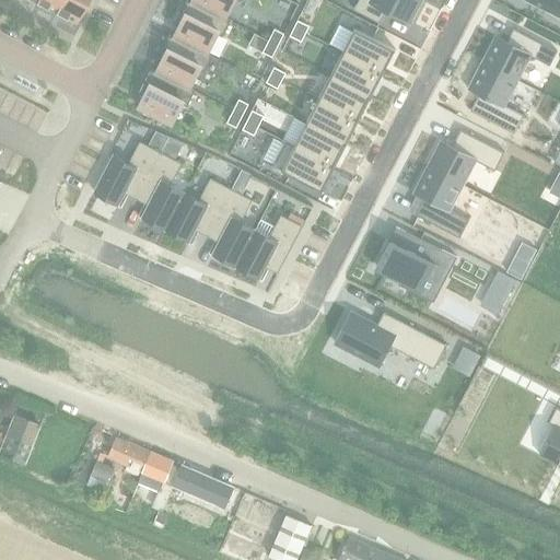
[(34,0),(54,10),(59,0),(34,0)]
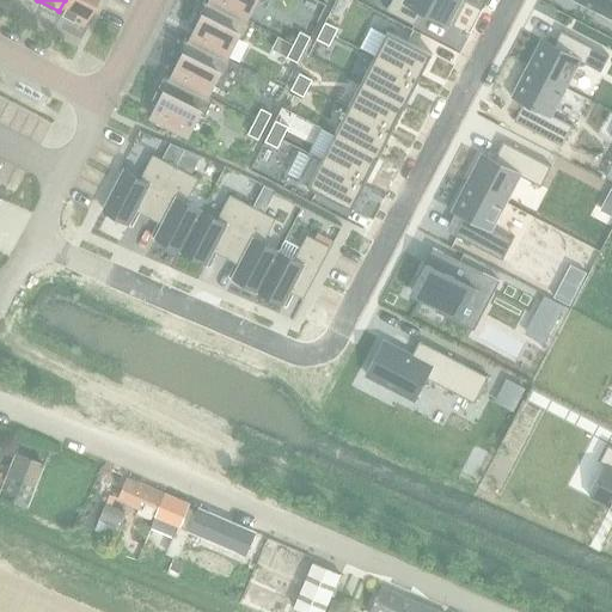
[(92,0),(65,0),(59,11),(80,22),(92,0)]
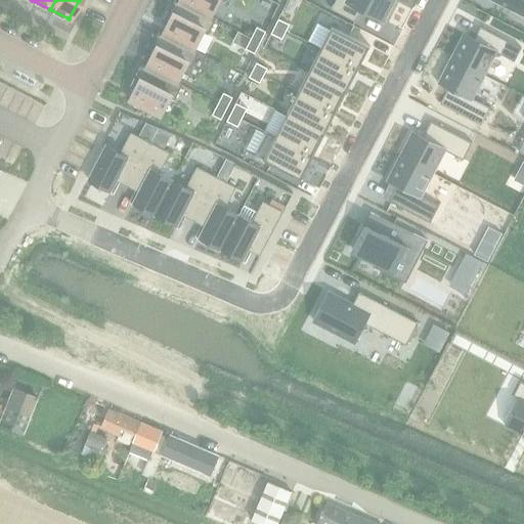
[(210,16),(181,2),(177,0),(174,0),(164,23),(169,26),(165,35),(192,49),(203,31),(208,33),(215,18),(210,16)]
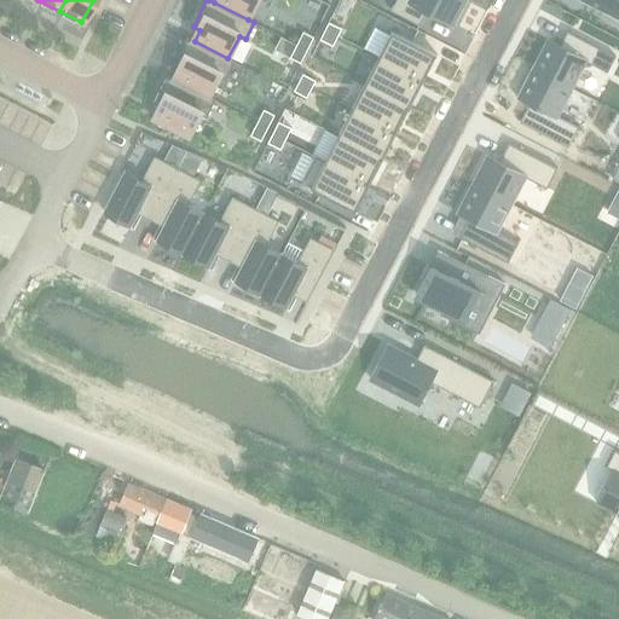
[(214,0),(214,3),(248,19),(256,0),(264,0),(265,0),(214,0)]
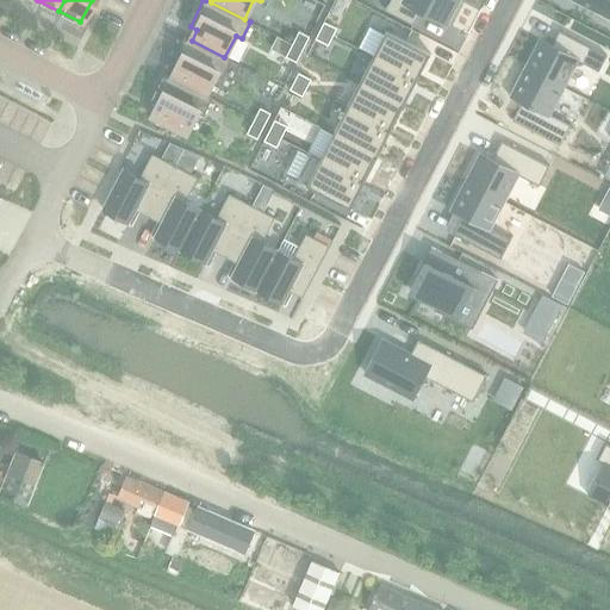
[(390,0),(385,11),(414,25),(421,10),(403,1),(403,0),(390,0)]
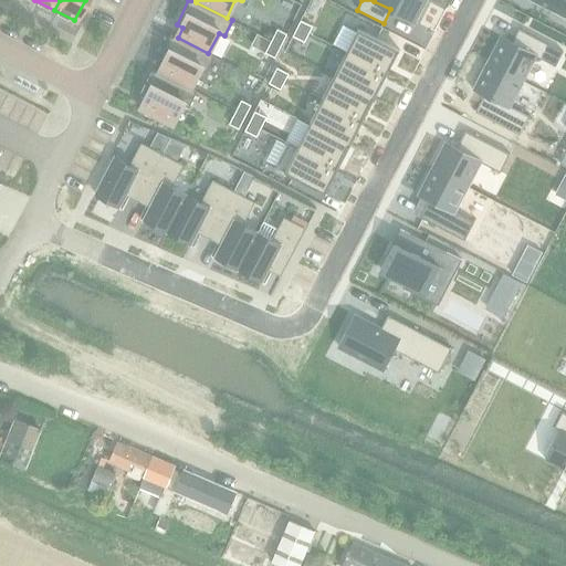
[(415,22),(425,0),(374,0),(374,1),(390,9),(415,22)]
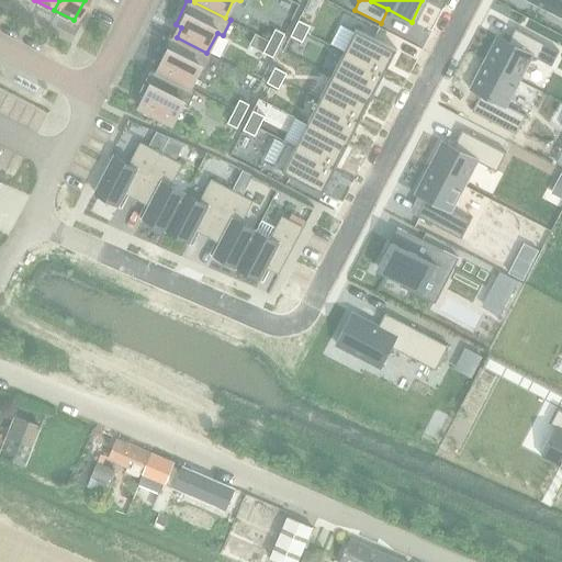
[(561,0),(531,0),(561,15),(561,0)]
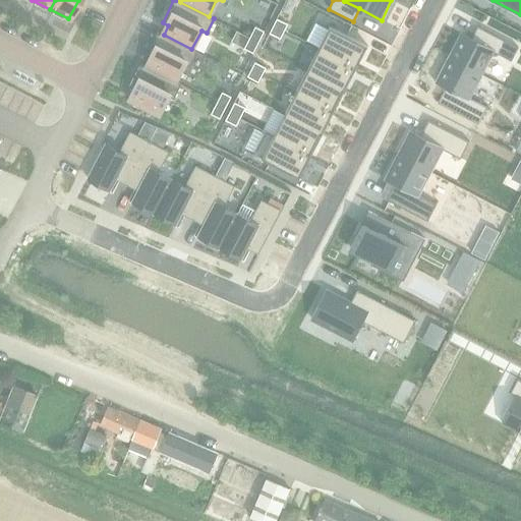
[(277,17),(273,25),(287,34),(291,25),(277,17)]
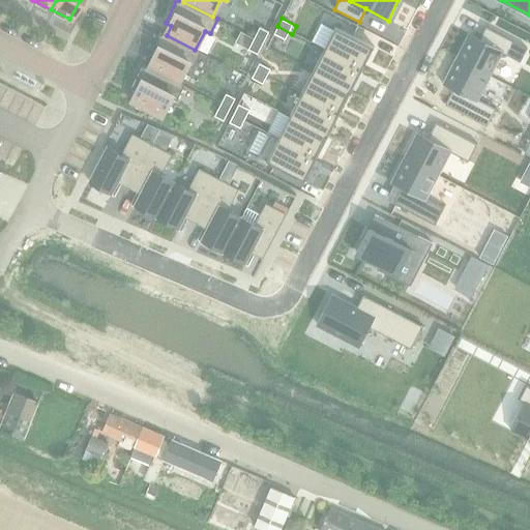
[(277,26),(273,34),(288,42),(292,34),(277,26)]
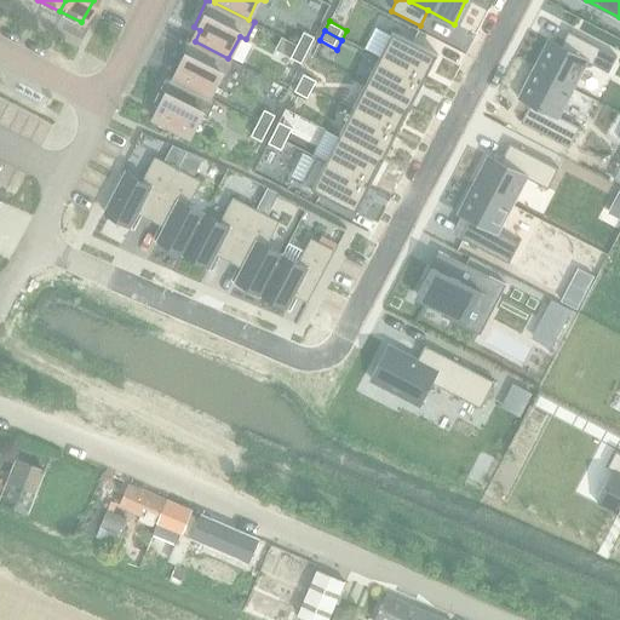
[(304,32),(297,45),(308,50),(314,38),(304,32)]
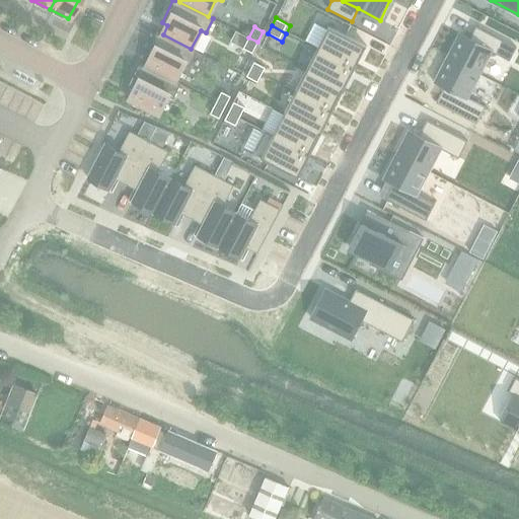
[(328,26),(316,49),(355,69),(366,46),(328,26)]
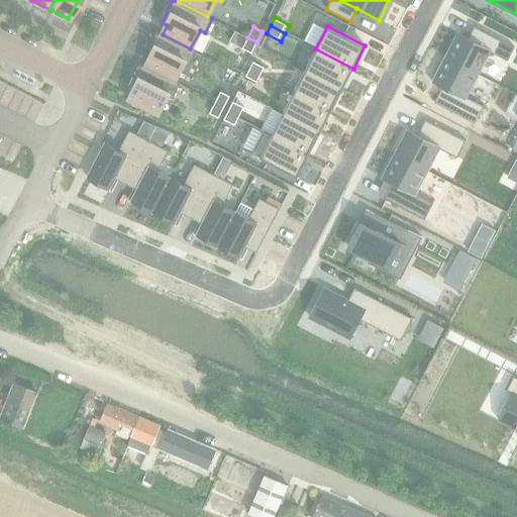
[(457,33),(445,57),(478,74),(490,52),(507,61),(514,47),(474,26),(468,38),(457,33)]
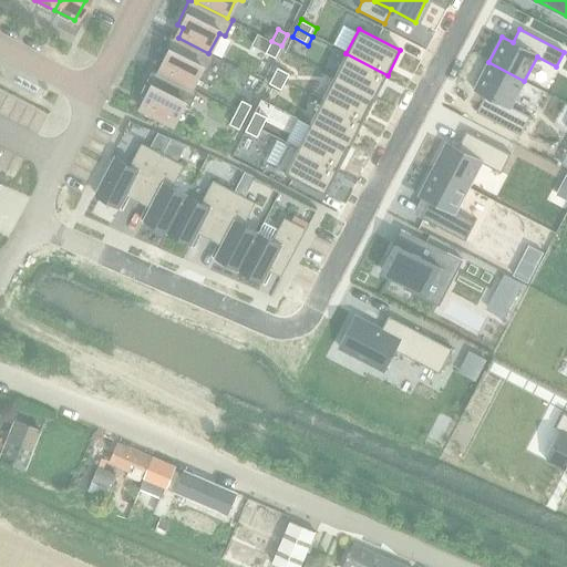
[(208,53),(178,38),(172,35),(160,60),(166,62),(161,73),(189,89),(200,68),(207,71),(215,57),(208,53)]
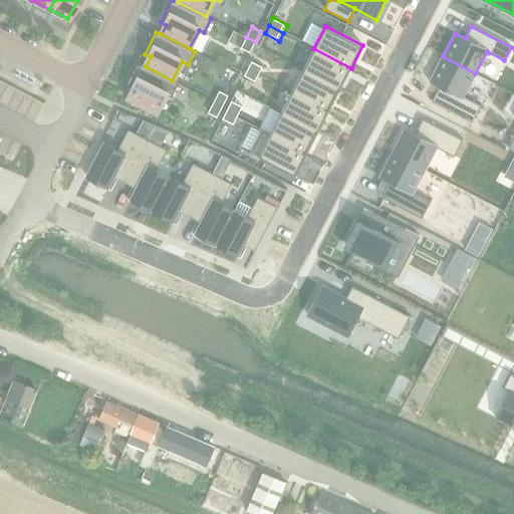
[(255,41),(246,37),(241,48),(249,52),(255,41)]
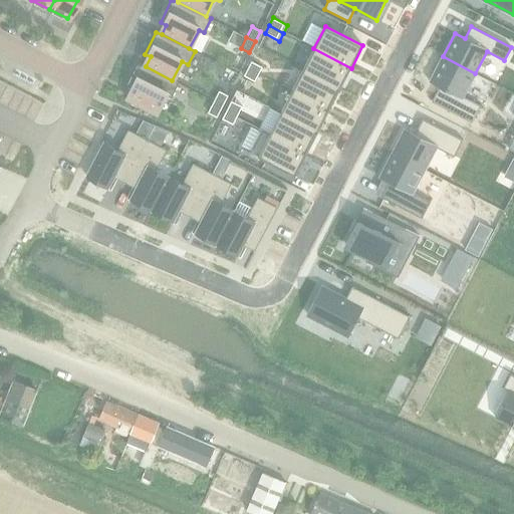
[(313,48),(302,69),(340,89),(351,68),(313,48)]
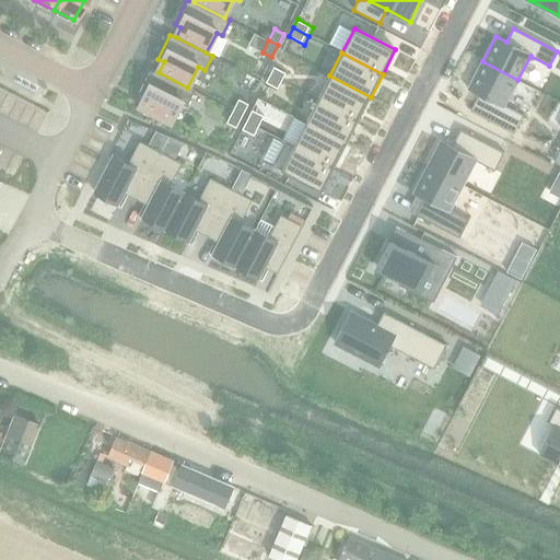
[(482,61),(468,88),(479,93),(470,111),(514,133),(524,115),(504,105),(517,80),(482,61)]
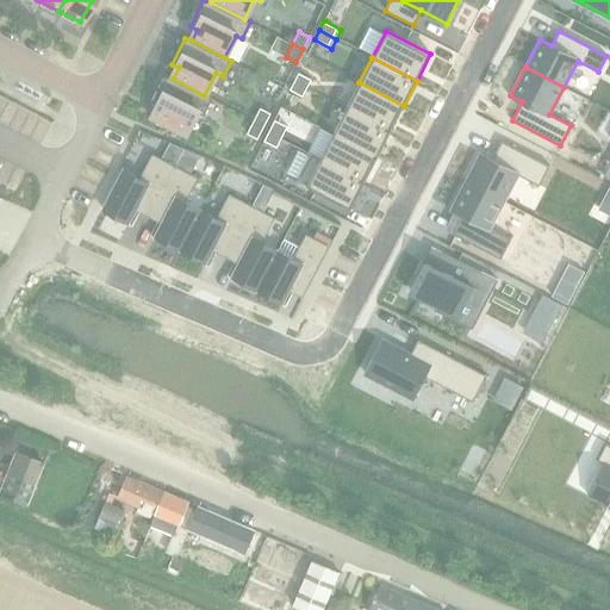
[(299,72),(294,81),(311,89),(316,80),(299,72)]
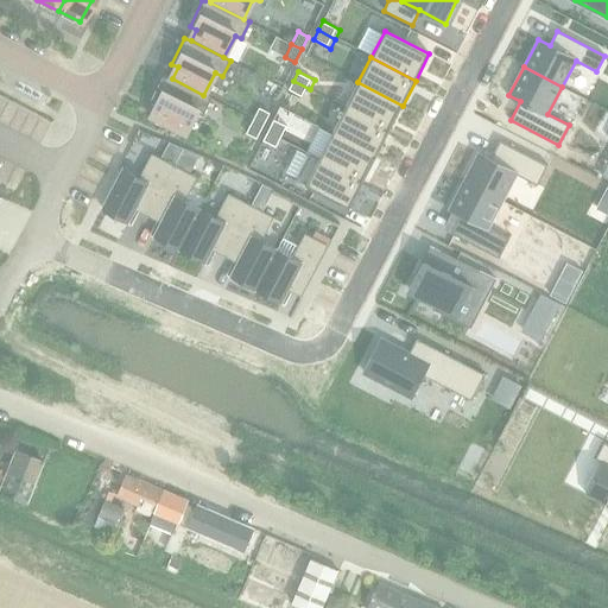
[(158,105),(152,118),(185,134),(196,111),(203,114),(210,100),(171,80),(172,78),(165,76),(152,102),(158,105)]
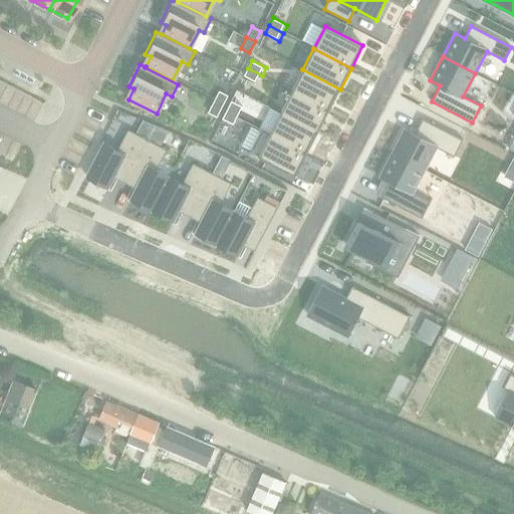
[(248,68),(243,76),(258,83),(262,75),(248,68)]
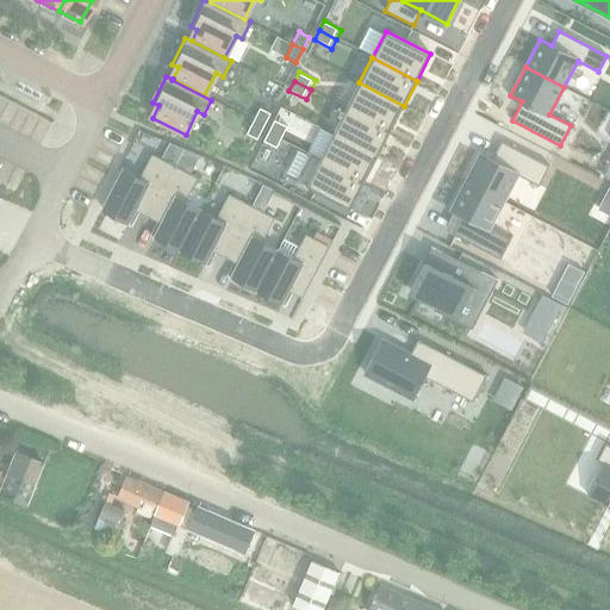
[(359,82),(346,109),(391,131),(404,106),(359,82)]
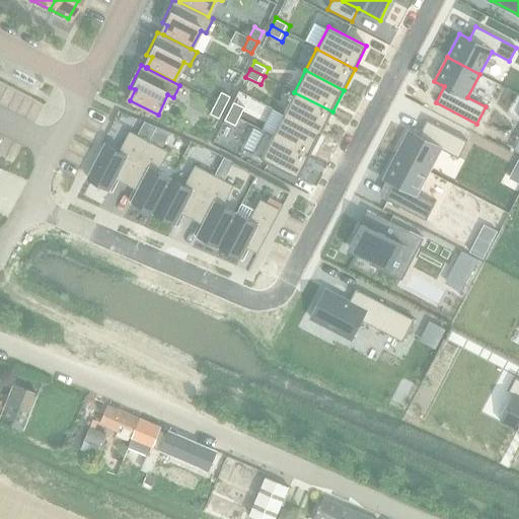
[(221,91),(216,102),(224,107),(230,96),(221,91)]
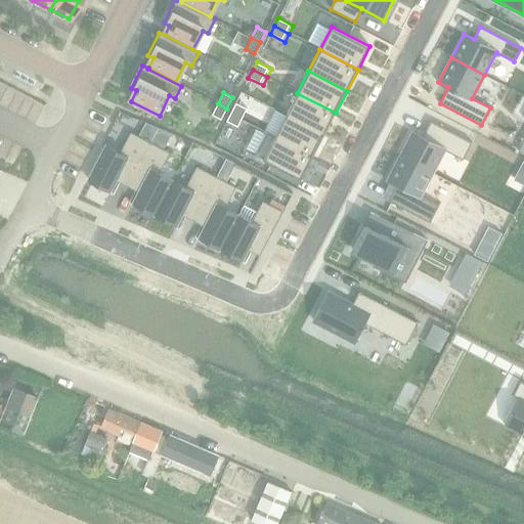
[(297,93),(286,115),(324,135),(336,113),(297,93)]
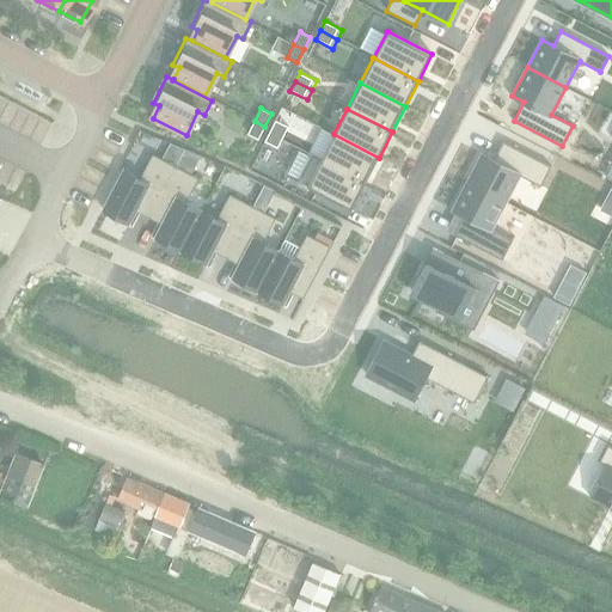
[(264,127),(255,121),(248,134),(258,139),(264,127)]
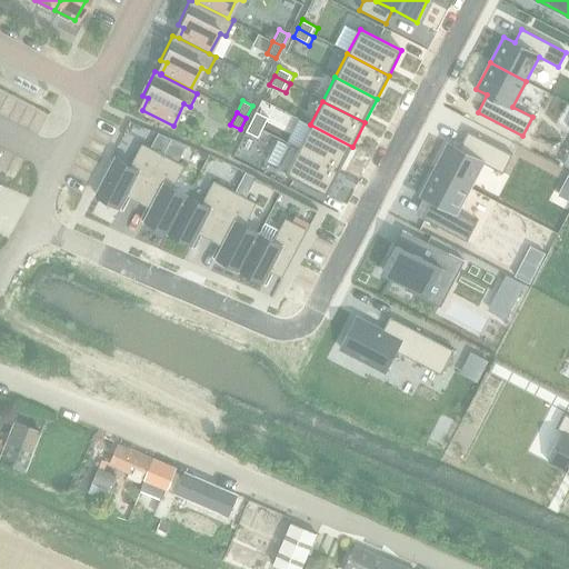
[(255,115),(250,123),(266,131),(270,122),(255,115)]
